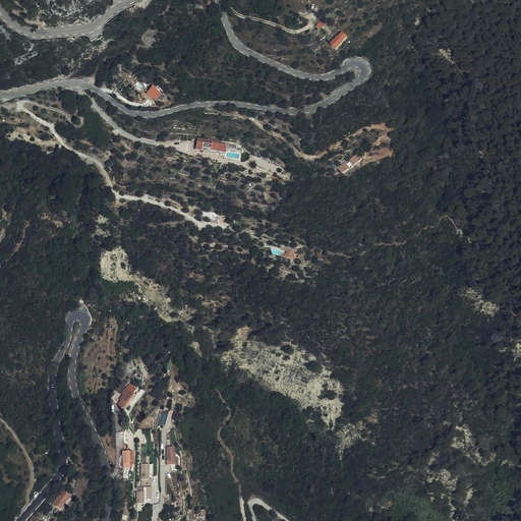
[(332,45),(333,47),(336,50),(339,52),(344,46),(338,41),(332,35),(328,39),(332,45)]
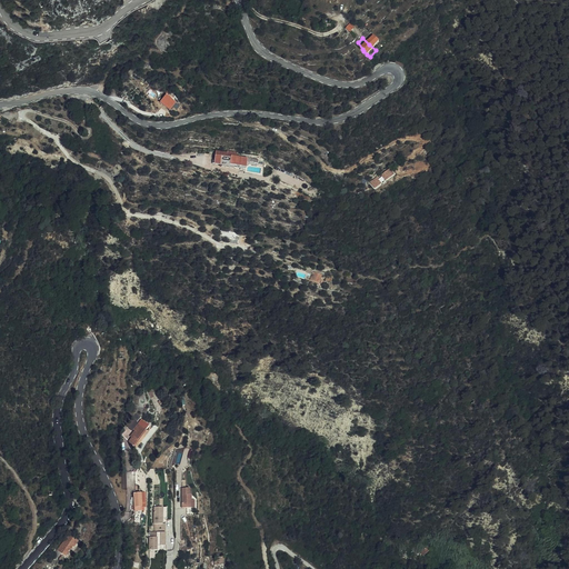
[(376,38),(369,45),(376,50),(381,42),(376,38)]
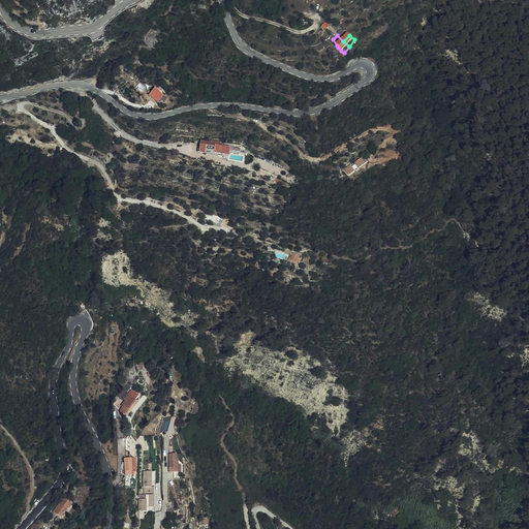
[(159,91),(163,86),(164,85),(159,81),(154,88),(159,91)]
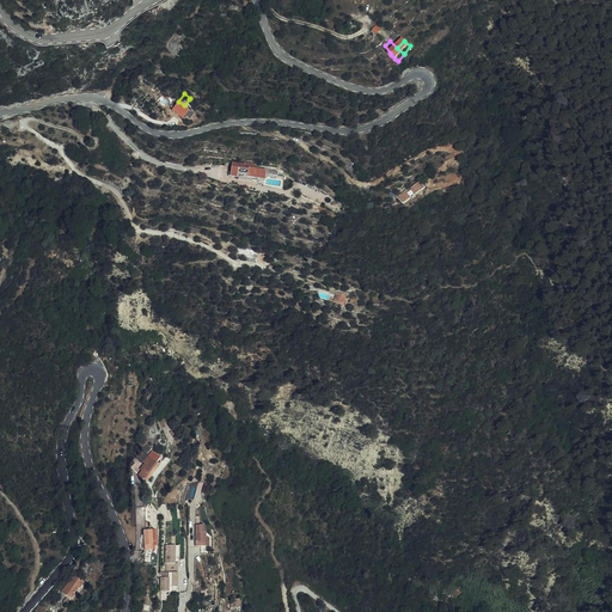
[(158,101),(165,106),(169,101),(163,95),(158,101)]
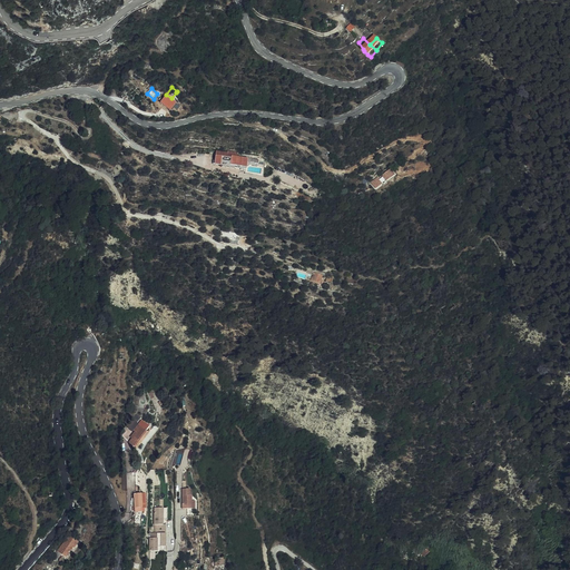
[(183,97),(176,92),(170,100),(167,98),(164,101),(174,109),(183,97)]
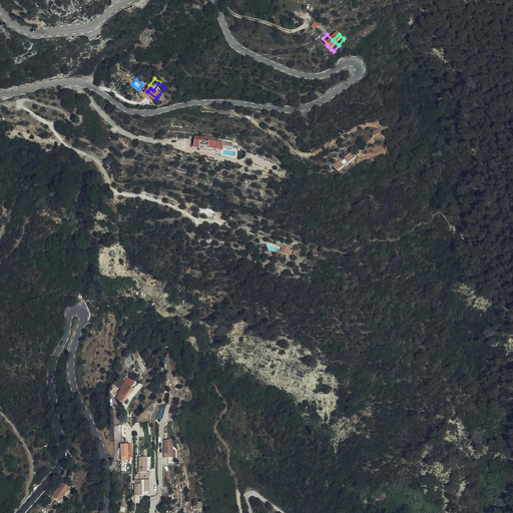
[(230,142),(220,141),(213,140),(213,138),(200,136),(198,148),(205,149),(204,152),(223,155),(224,149),(229,150),(230,142)]
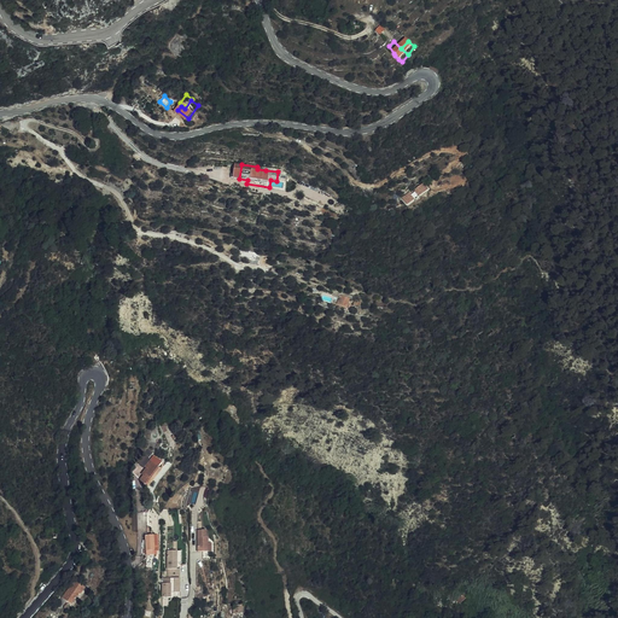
[(332,295),(339,297),(336,303),(347,307),(350,295),(342,292),(333,290),(332,295)]
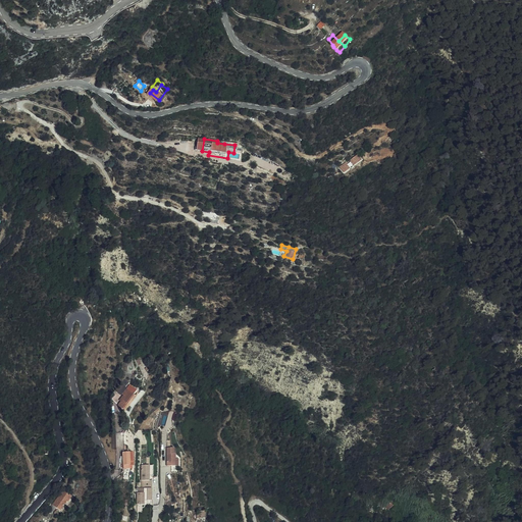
[(431,376),(437,374),(433,367),(428,370),(431,376)]
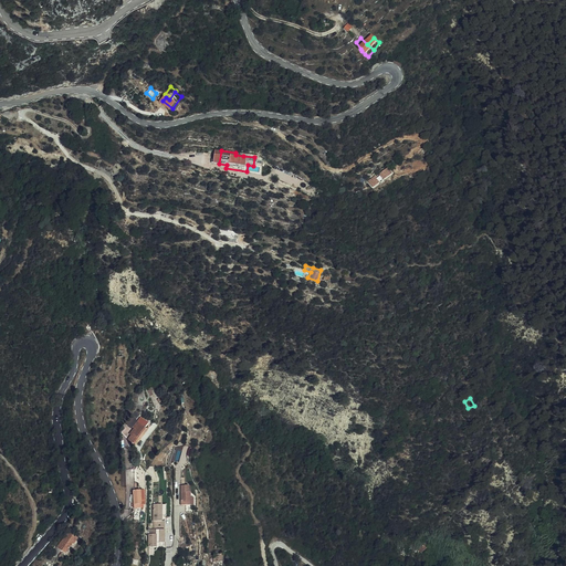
[(135,419),(142,412),(137,410),(132,416),(135,419)]
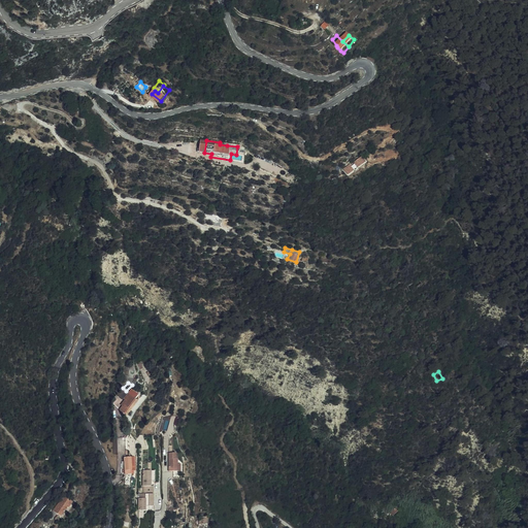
[(130,395),(128,393),(125,396),(124,398),(127,401),(121,408),(125,413),(128,408),(130,409),(137,400),(133,397),(136,394),(133,391),(130,395)]
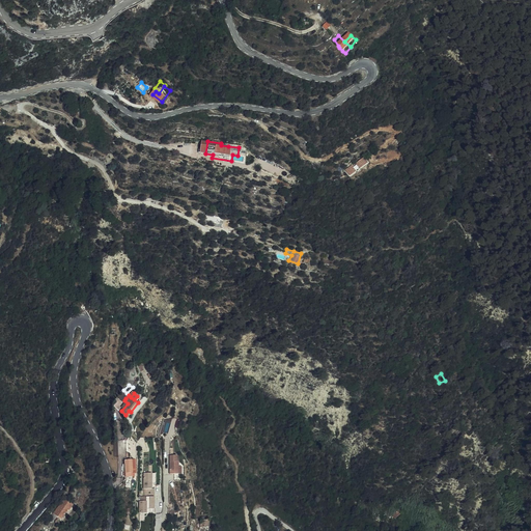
[(172,475),(180,476),(180,464),(179,464),(179,457),(172,457),(172,475)]
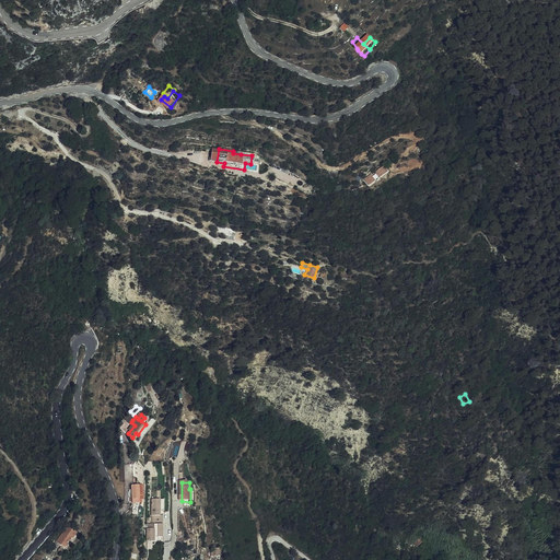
[(155,536),(164,536),(164,498),(152,498),(152,522),(148,522),(148,540),(155,540),(155,536)]
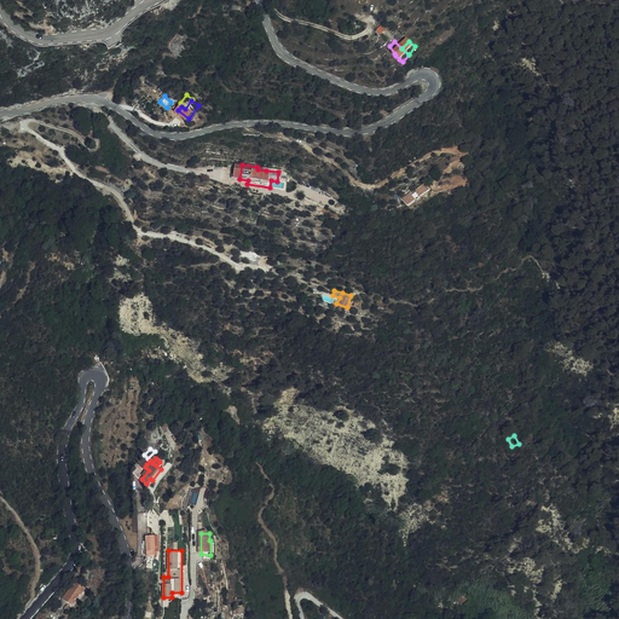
[(77,585),(67,602),(75,609),(82,599),(85,600),(88,593),(77,585)]
